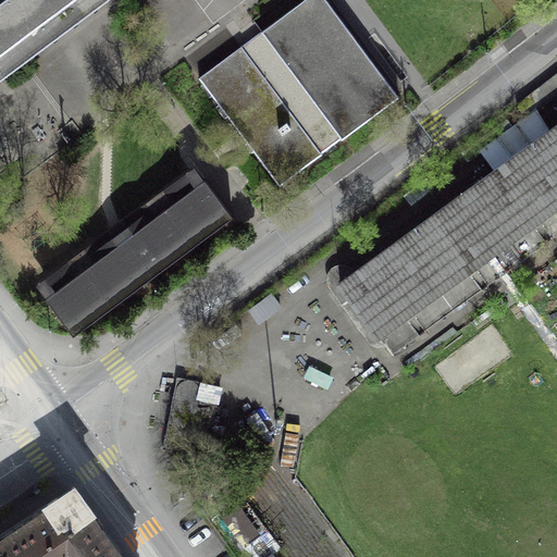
[(0,0),(0,78),(106,0),(0,0)]
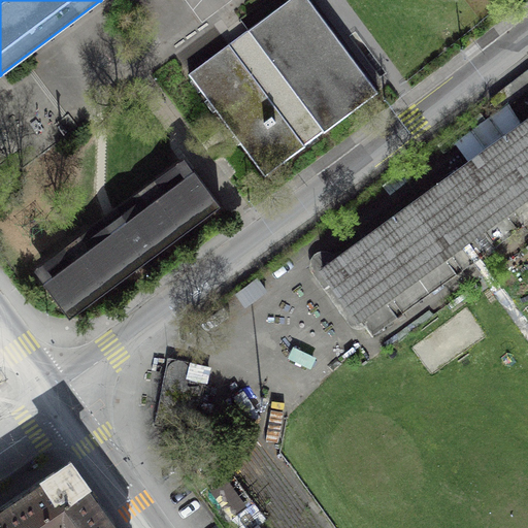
[(308,0),(287,0),(188,73),(264,175),(304,145),(303,143),(322,130),(324,131),(377,91),(308,0)]
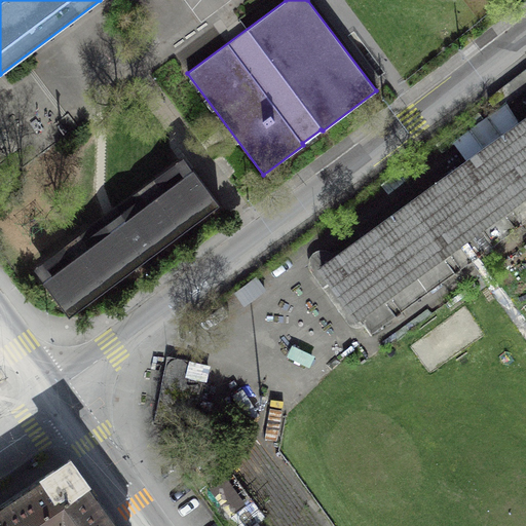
[(525,67),(488,98),(497,110),(525,86),(525,67)]
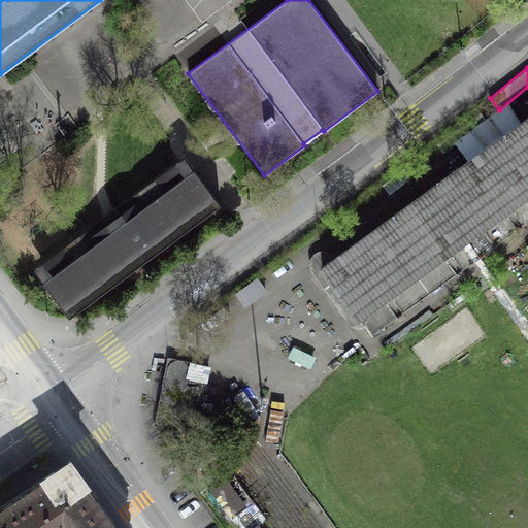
[(527,119),(323,268),(371,335),(527,221),(527,119)]
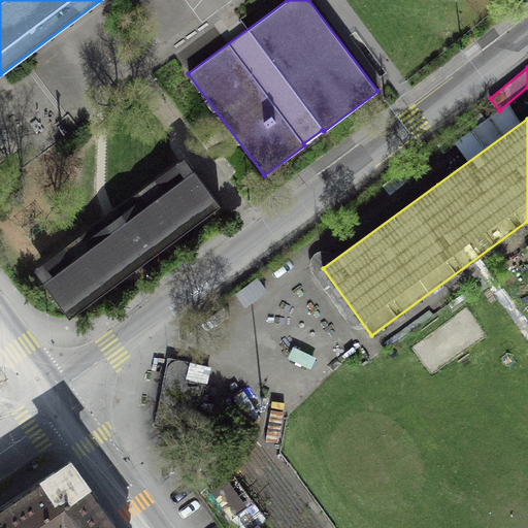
[(43,279),(41,282),(68,317),(70,315),(69,315),(217,203),(219,205),(220,204),(193,169),(44,281),(43,279)]
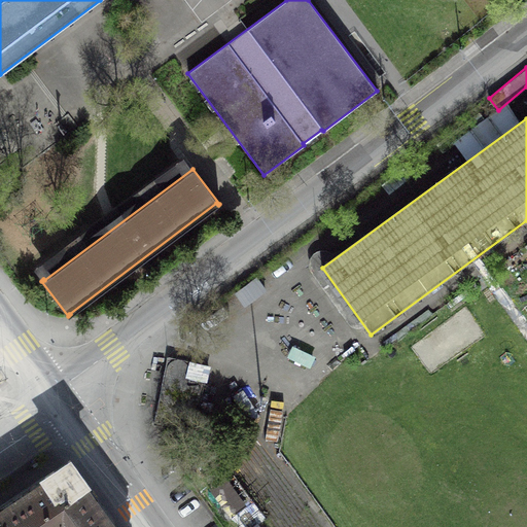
[(182,366),(173,365),(164,417),(172,418),(176,397),(191,400),(194,390),(179,387),(182,366)]
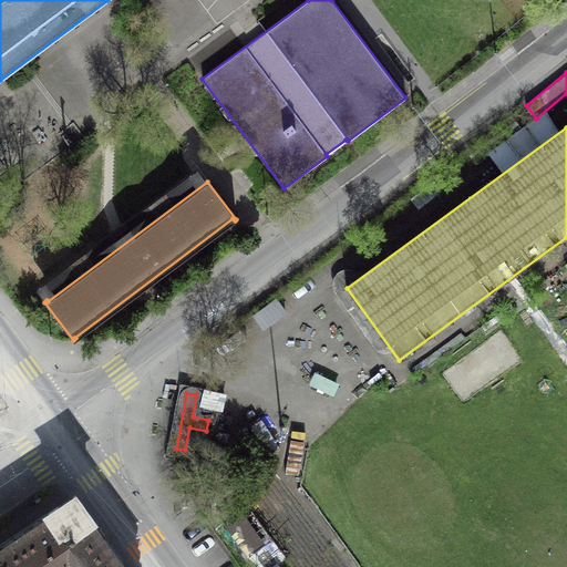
[(285,566),(220,478),(192,501),(239,566),(285,566)]
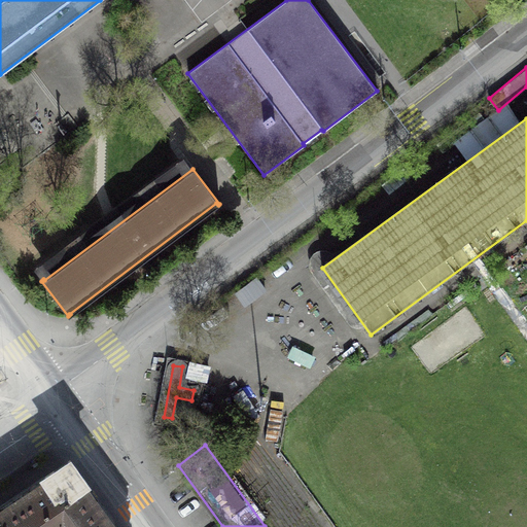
[(0,511),(0,524),(1,526),(112,526),(67,465),(0,511)]
